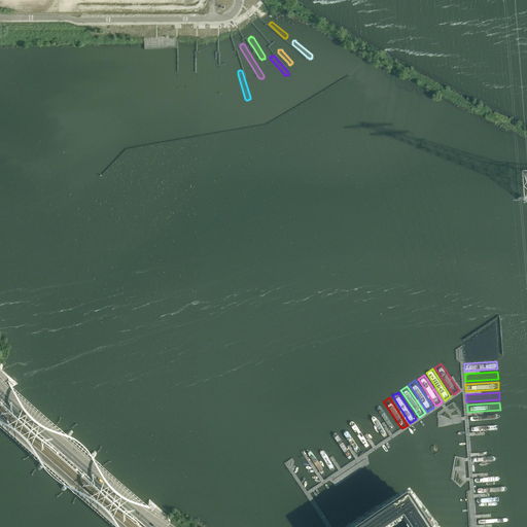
[(381,403),(375,408),(393,434),(395,432),(399,430),(381,403)]
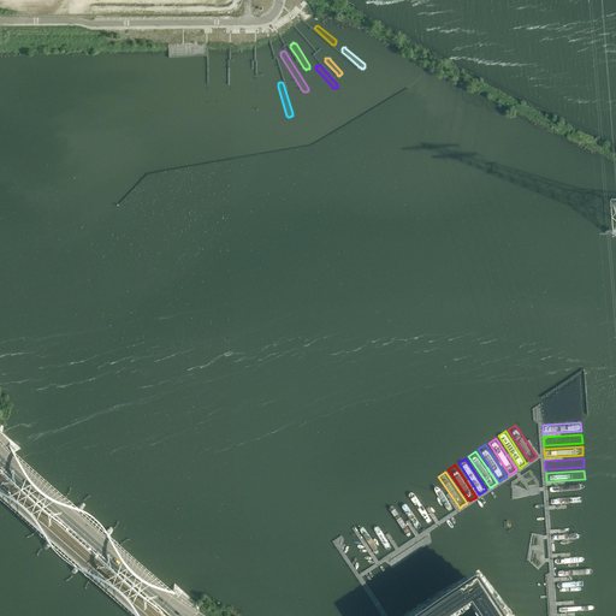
[(436,478),(428,483),(449,515),(452,513),(456,510),(436,478)]
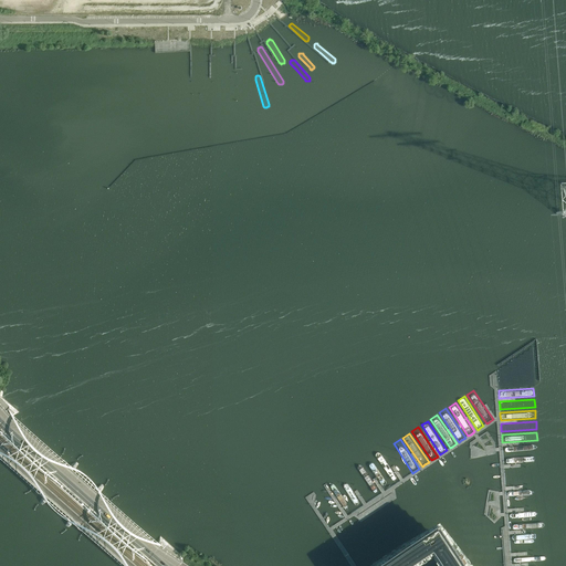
[(537,443),(502,446),(503,449),(503,453),(538,451),(537,443)]
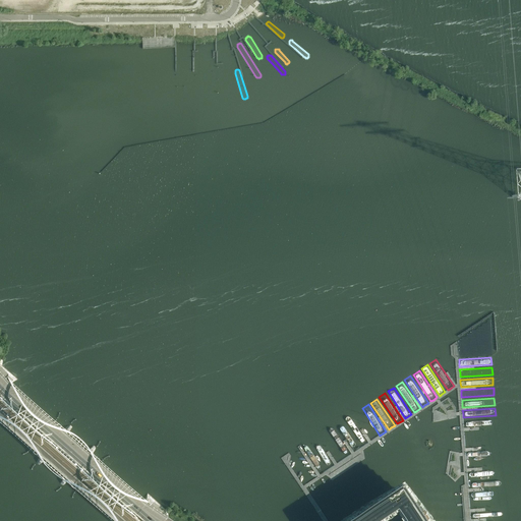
[(359,410),(353,414),(371,441),(373,440),(378,437),(359,410)]
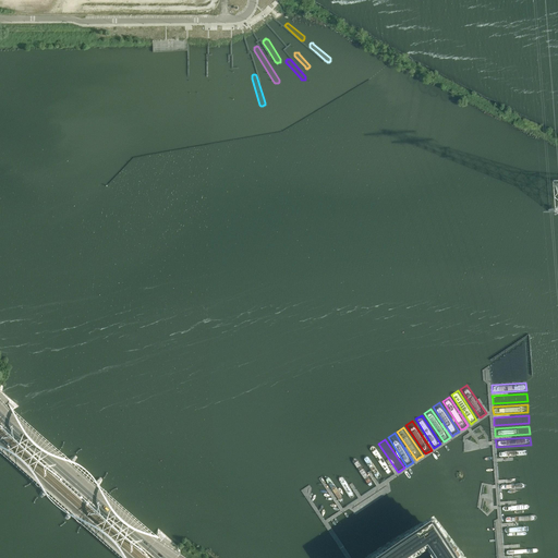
[(376,445),(370,449),(389,478),(391,476),(396,474),(376,445)]
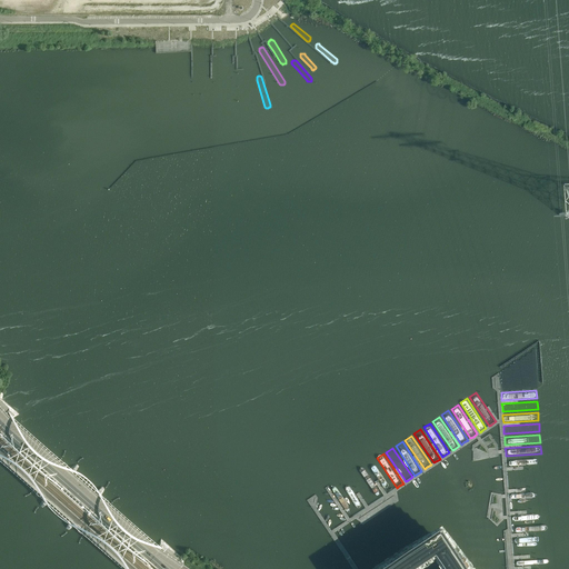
[(541,457),(506,459),(507,462),(507,467),(542,465),(541,457)]
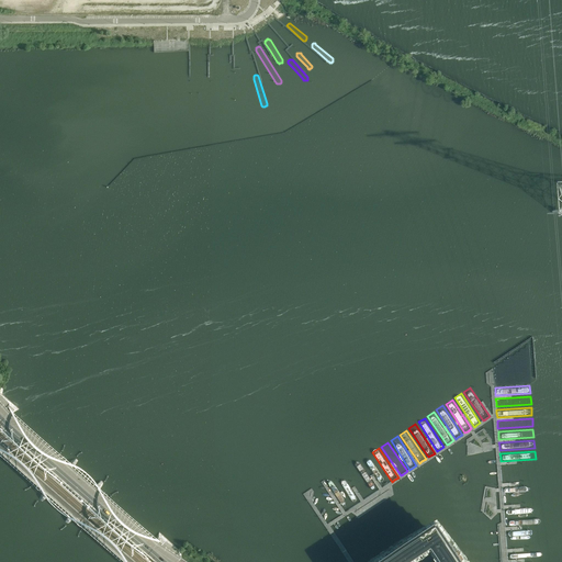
[(360,460),(355,464),(373,494),(375,492),(380,490),(360,460)]
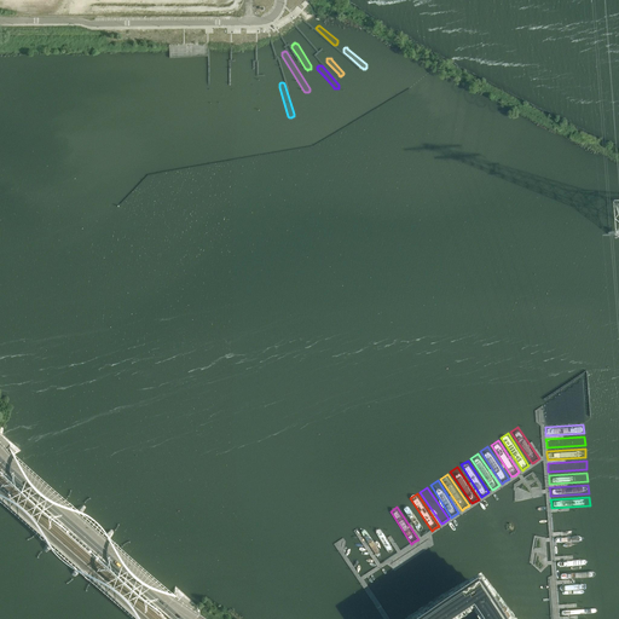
[(590,509),(551,512),(551,515),(553,520),(590,518),(590,509)]
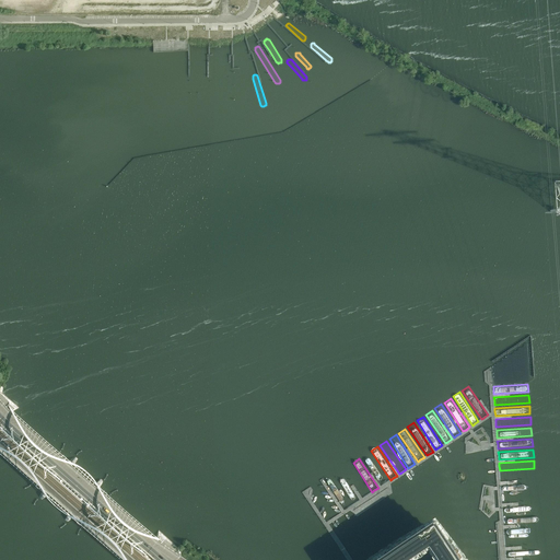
[(341,470),(335,475),(354,504),(357,502),(360,500),(341,470)]
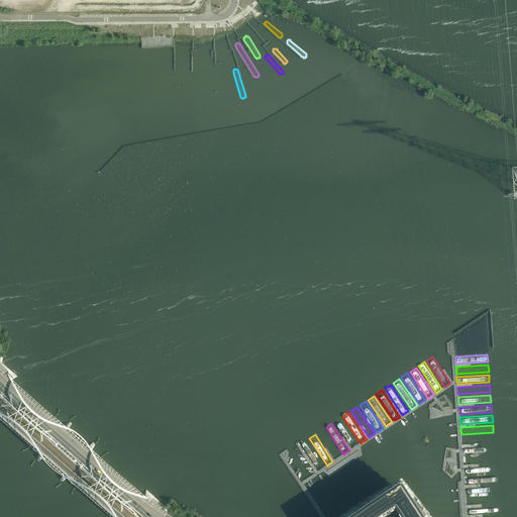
[(494,435),(461,437),(461,440),(461,444),(494,441),(494,435)]
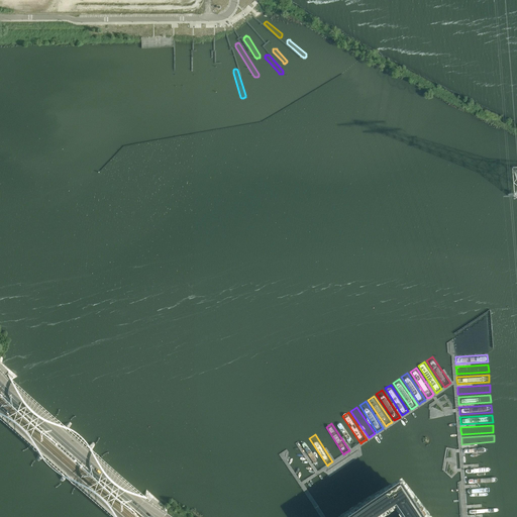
[(306,440),(301,444),(318,471),(320,470),(324,467),(306,440)]
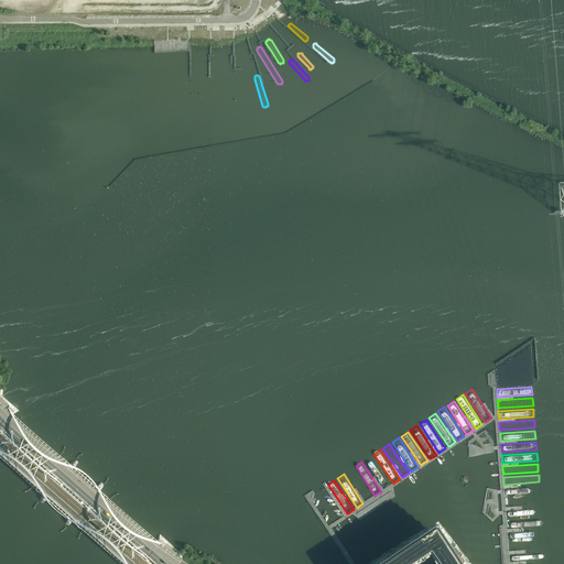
[(539,485),(505,488),(505,491),(505,496),(540,492),(539,485)]
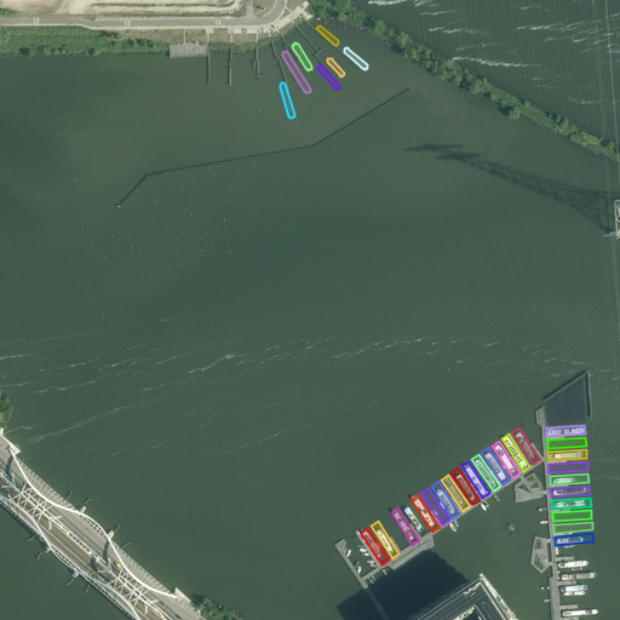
[(593,545),(555,549),(556,552),(556,557),(595,554),(593,545)]
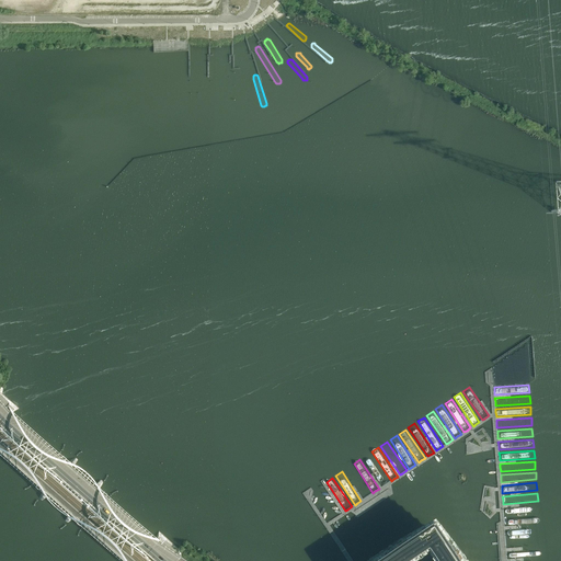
[(538,504),(503,507),(503,511),(504,515),(538,512),(538,504)]
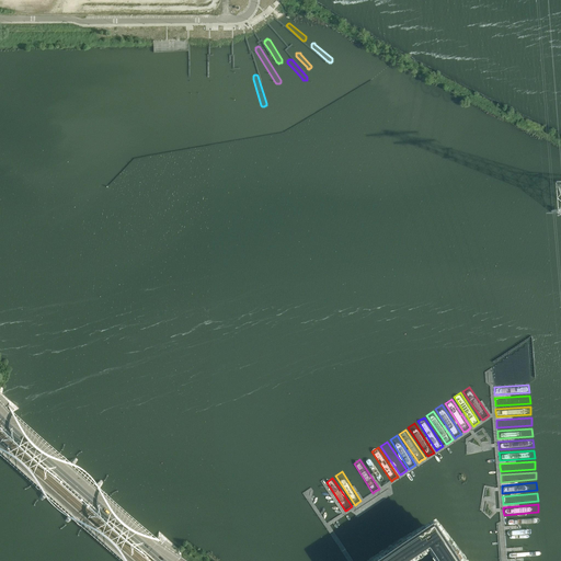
[(409,560),(432,546),(441,560),(466,560),(435,515),(368,560),(409,560)]
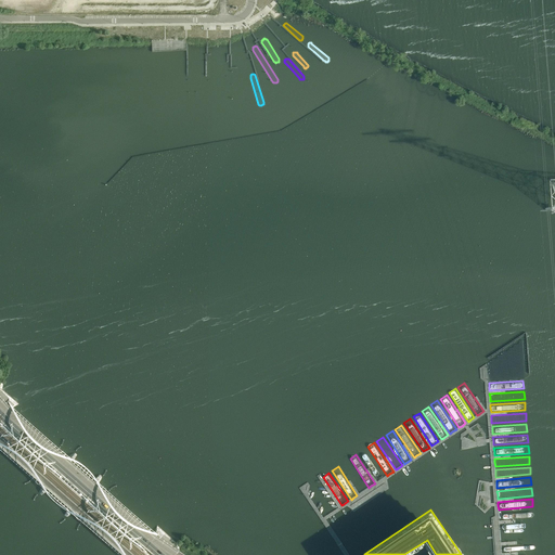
[(533,510),(499,513),(499,516),(500,520),(533,517),(533,510)]
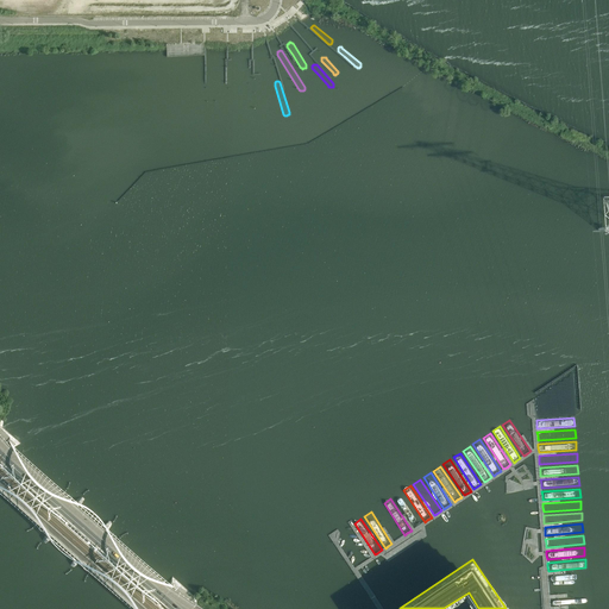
[(586,571),(548,575),(548,578),(548,583),(586,579),(586,571)]
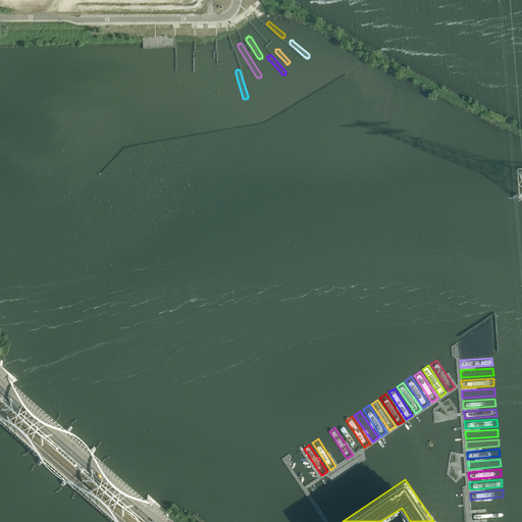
[(503,500),(471,503),(471,506),(471,510),(504,507),(503,500)]
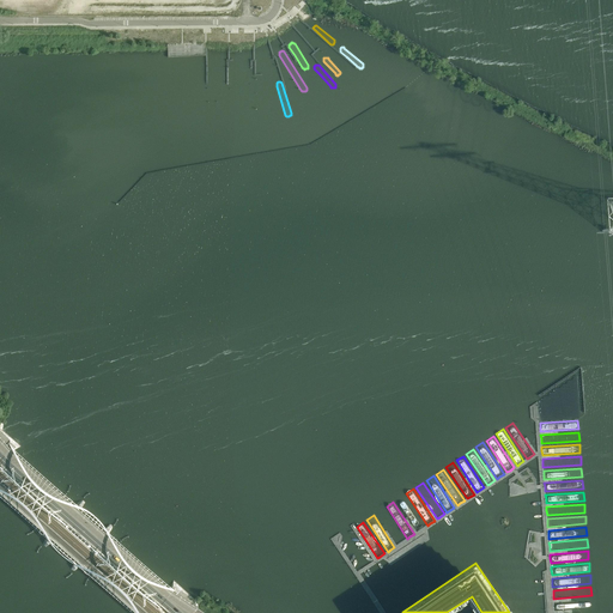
[(592,599),(553,602),(554,606),(554,611),(593,607),(592,599)]
